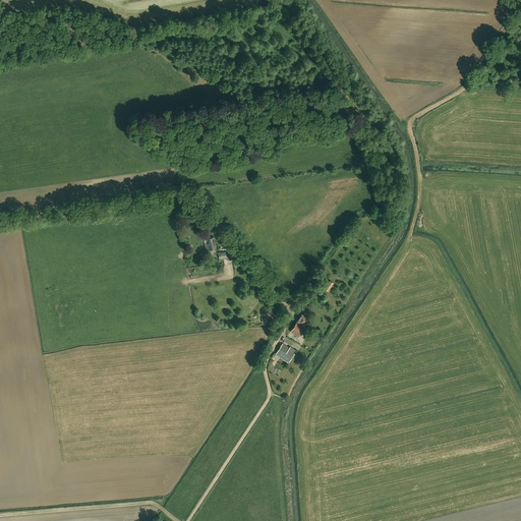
[(207,251),(217,248),(214,237),(204,239),(207,251)]
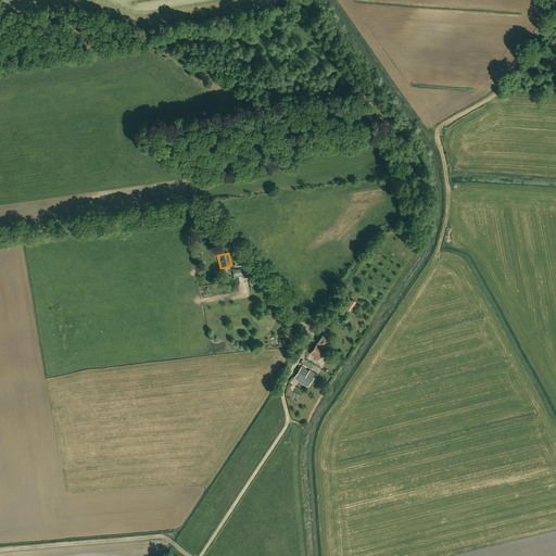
[(248,268),(232,272),(234,278),(243,276),(243,278),(249,277),(248,268)]
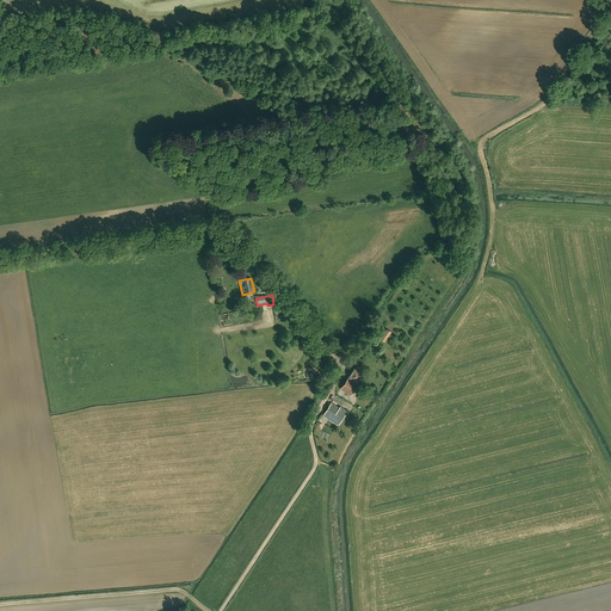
[(387,328),(380,339),(386,343),(392,332),(387,328)]
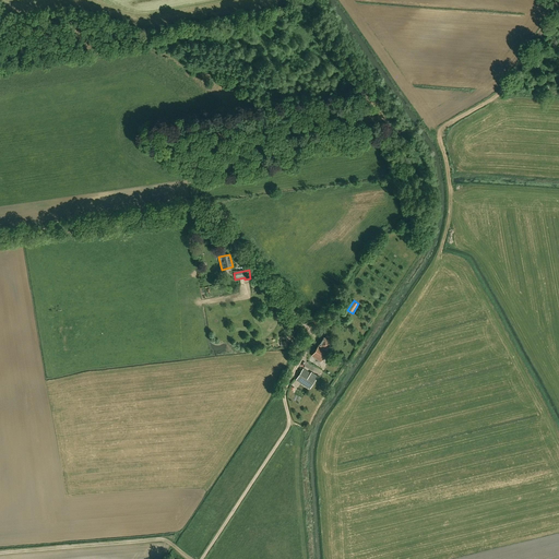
[(321,361),(329,351),(328,349),(331,345),(330,345),(331,342),(324,337),(312,356),(321,361)]
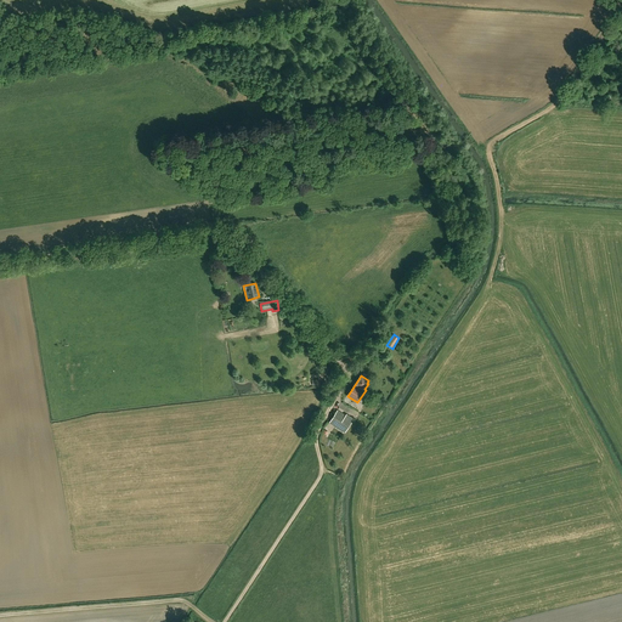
[(338,428),(345,434),(355,419),(346,413),(345,416),(338,411),(329,423),(338,428)]
